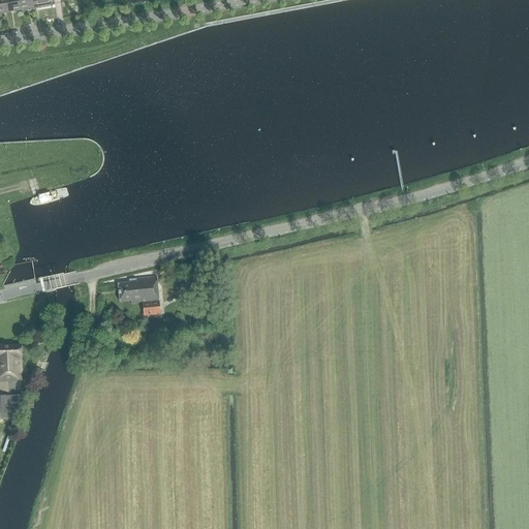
[(5,0),(8,12),(20,10),(18,0),(5,0)]
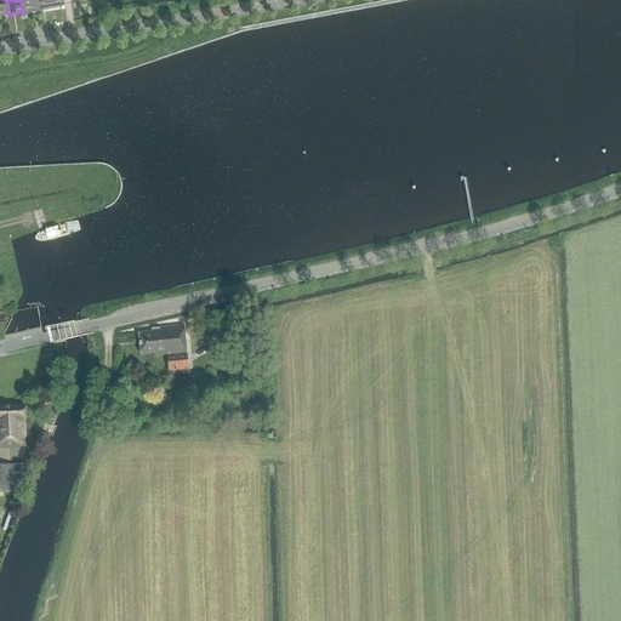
[(21,0),(23,12),(38,10),(35,0),(21,0)]
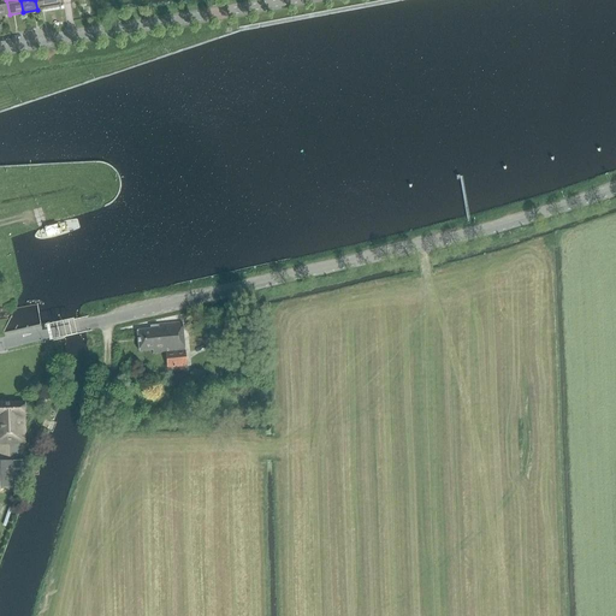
[(35,0),(37,10),(59,6),(59,3),(58,0),(35,0)]
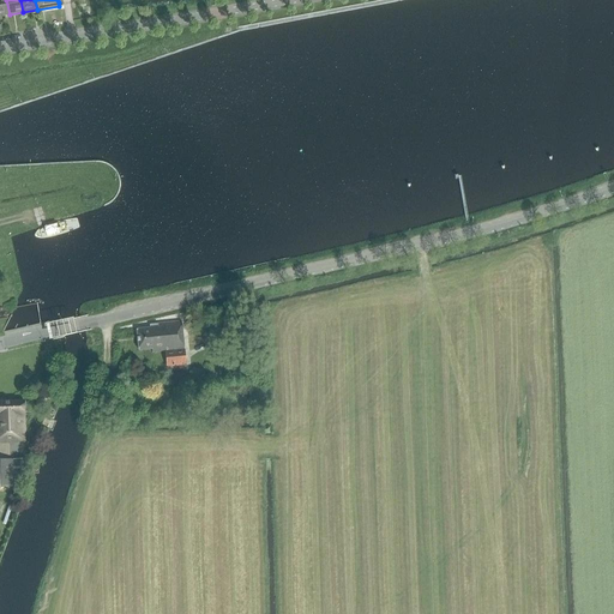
[(181,323),(157,324),(149,325),(149,329),(137,330),(138,351),(151,350),(151,354),(164,353),(166,367),(185,366),(181,323)]
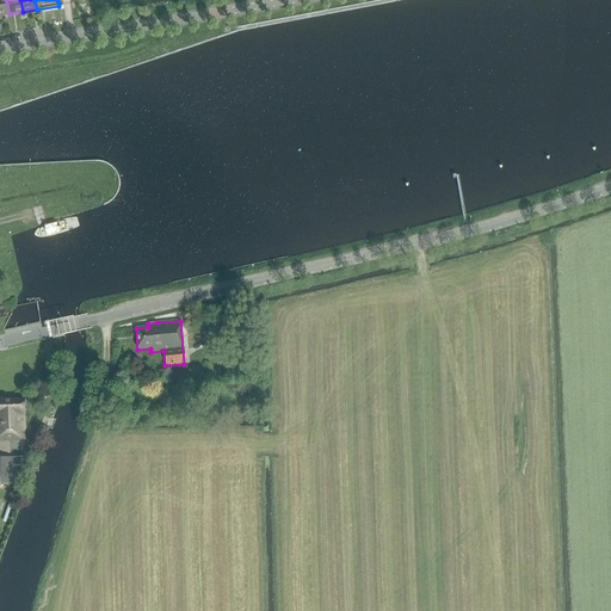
[(0,438),(2,438),(2,440),(24,440),(23,399),(0,400),(0,438)]
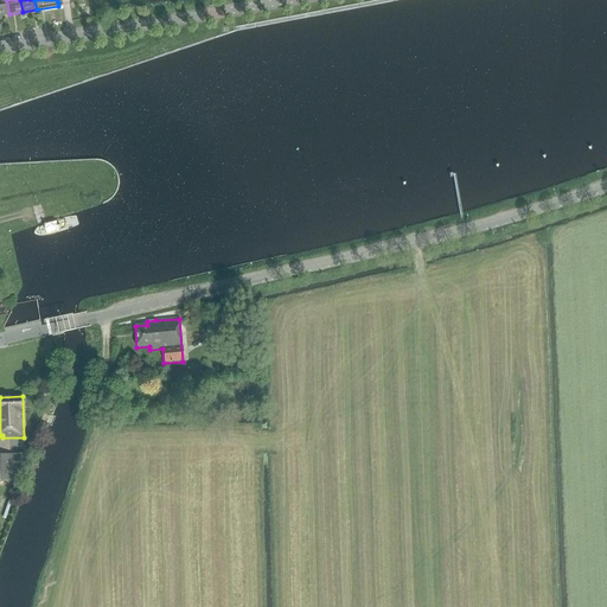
[(0,481),(26,481),(26,454),(0,454),(0,481)]
